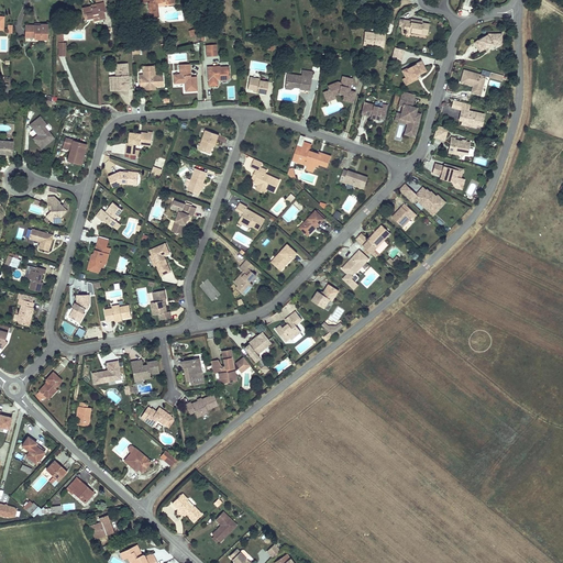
[(148,0),(150,2),(147,2),(147,3),(150,19),(159,18),(158,11),(154,11),(154,7),(155,7),(155,1),(164,0),(168,0),(168,4),(175,3),(174,0),(148,0)]
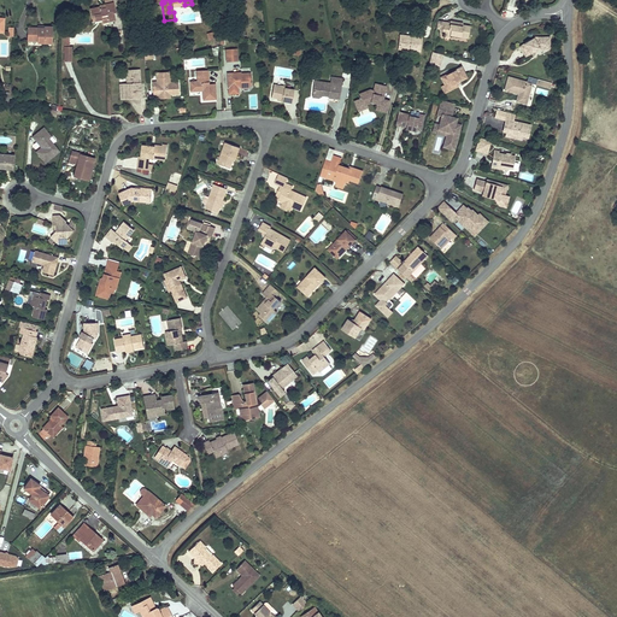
[(184,5),(184,0),(180,0),(170,1),(170,7),(169,7),(169,12),(174,12),(172,4),(182,3),(182,5),(184,5)]
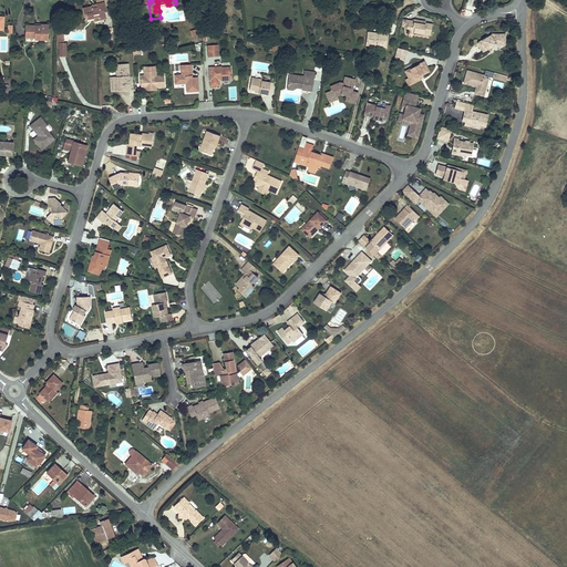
[(106,18),(104,12),(106,11),(104,2),(96,4),(98,8),(93,9),(92,7),(90,7),(83,9),(85,20),(94,18),(94,17),(99,16),(100,20),(106,18)]
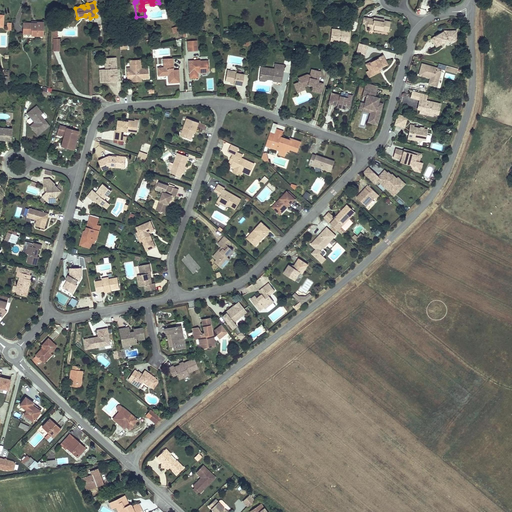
[(388,32),(390,22),(384,21),(383,22),(381,22),(381,19),(374,18),(373,19),(368,18),(367,24),(367,26),(369,26),(374,27),(373,29),(388,32)]
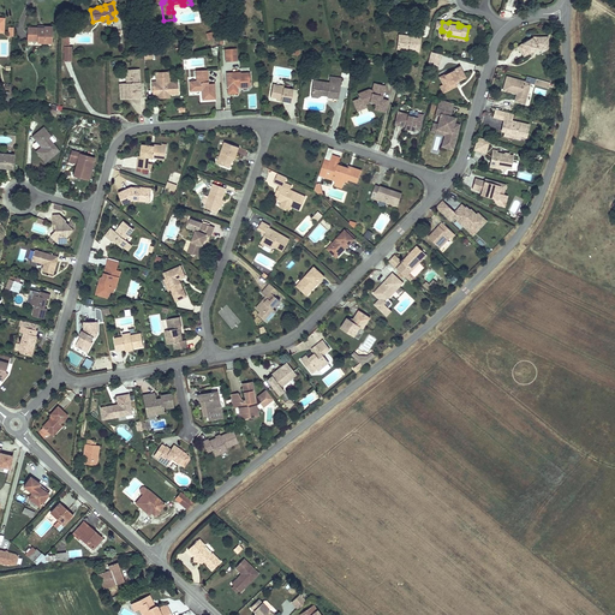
[(52,43),(52,27),(45,27),(45,28),(39,28),(35,28),(35,29),(28,29),(28,41),(39,41),(37,43),(52,43)]
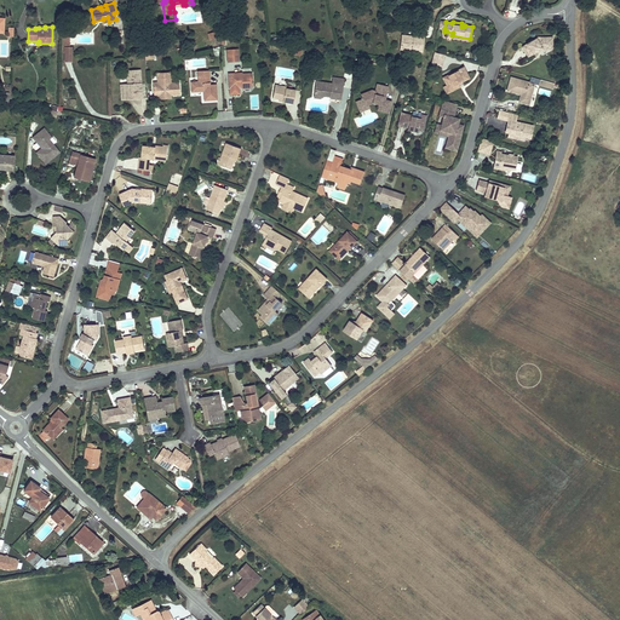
[(423,52),(424,38),(414,36),(413,39),(409,38),(408,36),(402,35),(400,50),(407,50),(407,46),(412,47),(412,51),(423,52)]
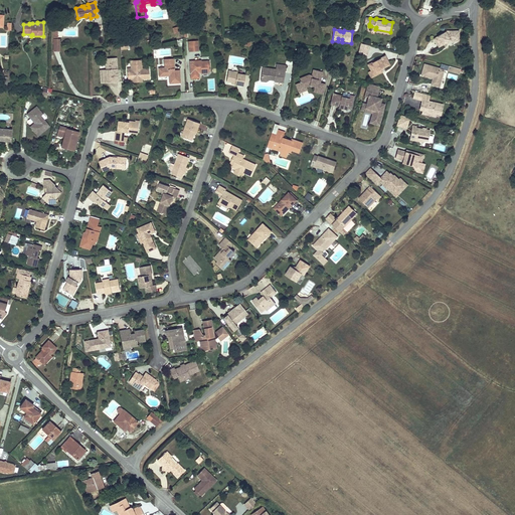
[(456,41),(456,36),(459,36),(459,30),(450,31),(450,33),(448,35),(446,31),(434,38),(439,47),(447,43),(451,40),(452,42),(453,41),(456,41)]
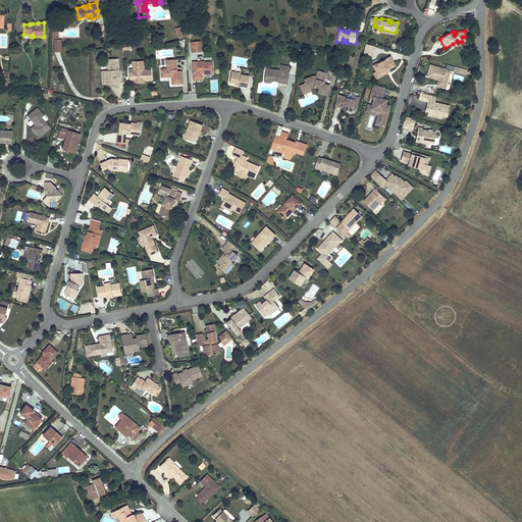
[(201,42),(192,42),(192,52),(201,52),(201,42)]
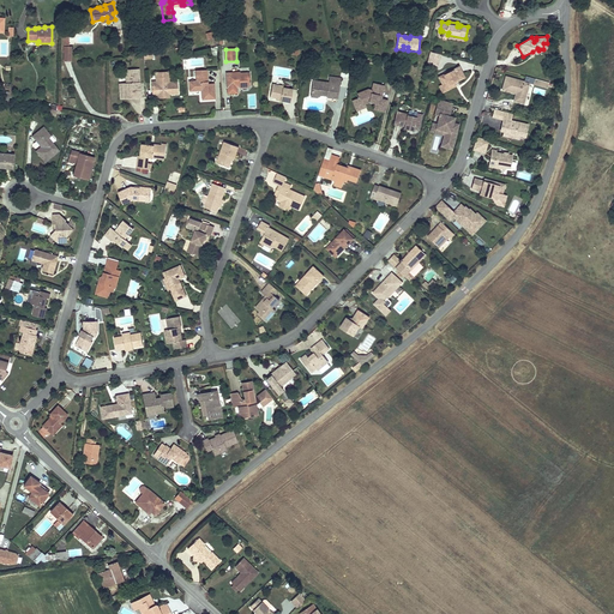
[(431,52),(427,65),(437,67),(440,54),(431,52)]
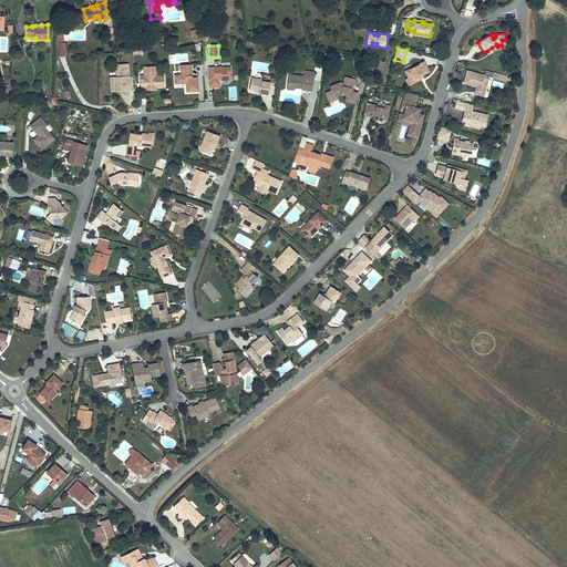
[(429,72),(424,62),(405,71),(409,78),(411,81),(420,76),(419,75),(422,73),(423,74),(429,72)]
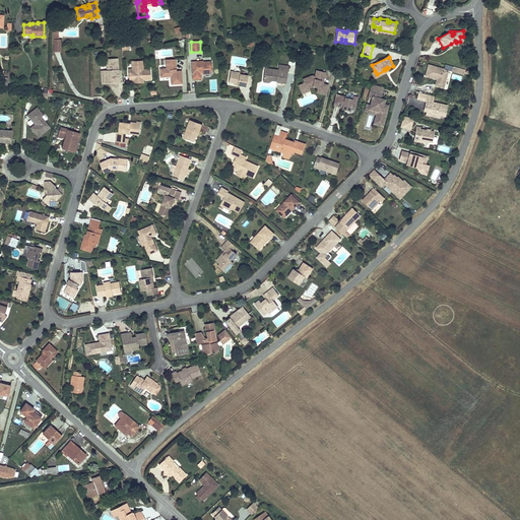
[(119,82),(118,59),(107,59),(107,70),(102,71),(102,80),(114,79),(114,83),(119,82)]
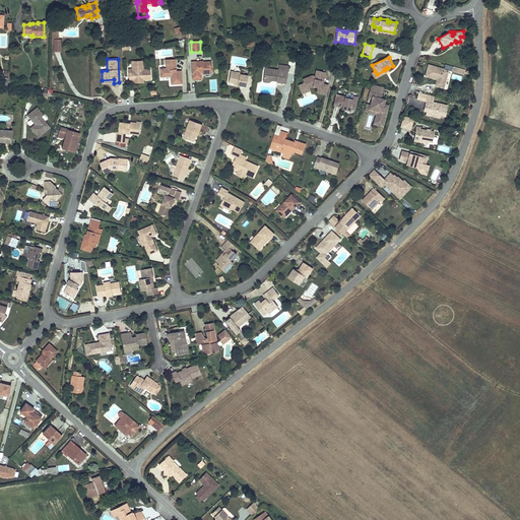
[(182,83),(182,71),(177,71),(176,59),(167,60),(167,69),(160,69),(160,77),(171,76),(172,84),(182,83)]
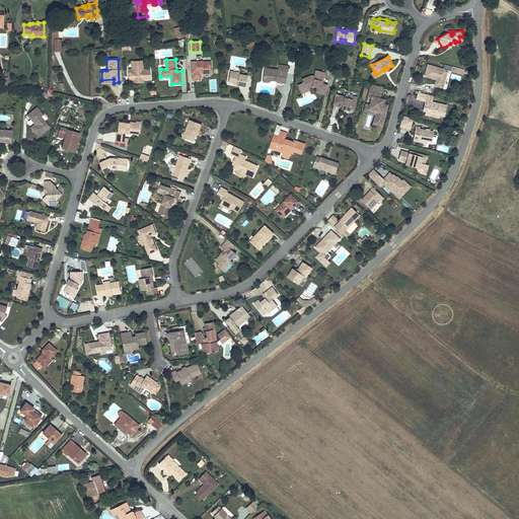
[(203,61),(192,62),(193,79),(201,79),(201,73),(201,72),(203,72),(203,73),(203,74),(209,74),(212,71),(212,70),(212,68),(211,62),(203,62),(203,61)]
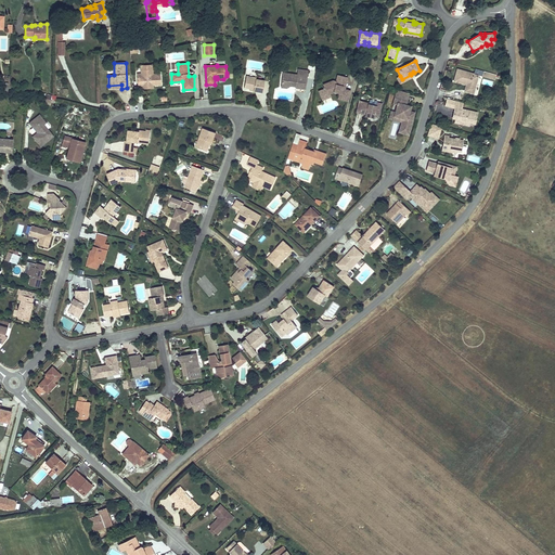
[(494,80),(495,75),(476,68),(474,74),(457,69),(454,81),(466,85),(465,91),(473,93),(478,75),(494,80)]
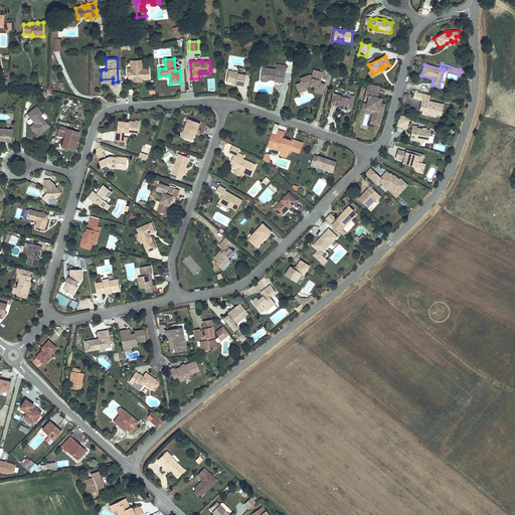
[(149,78),(149,68),(142,69),(142,64),(131,64),(131,68),(127,68),(128,80),(133,79),(142,79),(149,78)]
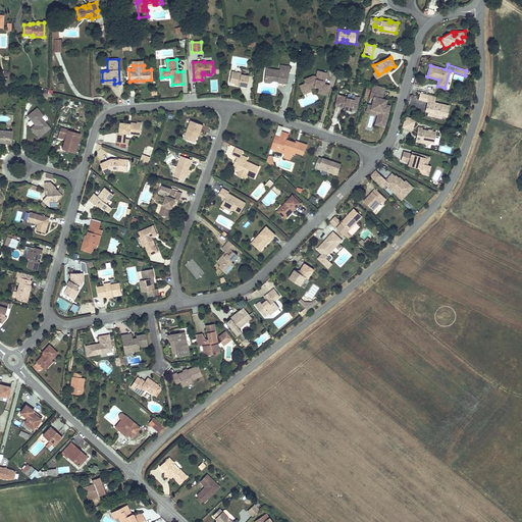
[(288,84),(289,73),(279,72),(280,70),(279,70),(269,69),(269,74),(265,76),(264,83),(269,83),(274,80),(278,81),(278,82),(278,83),(288,84)]
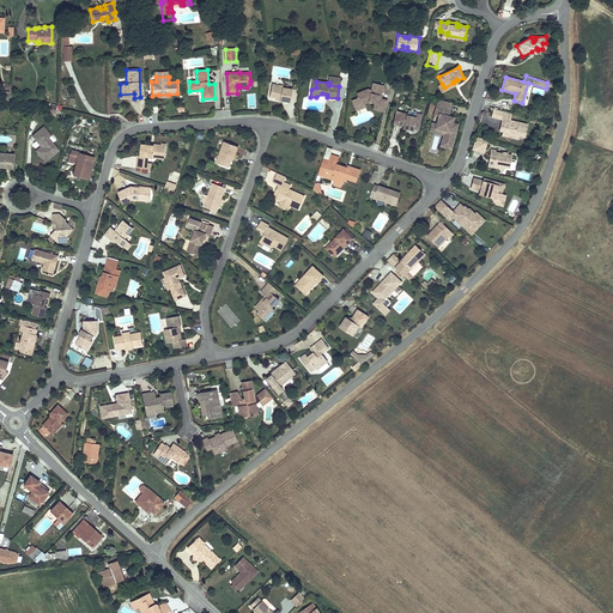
[(442,92),(455,86),(454,83),(444,87),(442,84),(438,85),(442,92)]
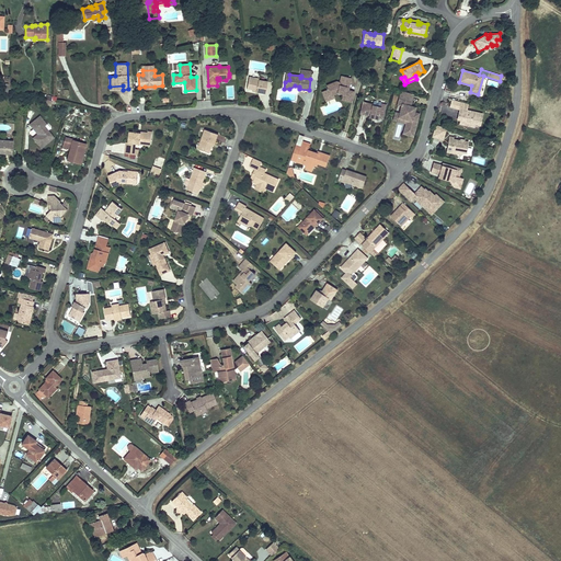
[(265,93),(267,82),(259,80),(259,79),(249,77),(247,89),(253,90),(256,90),(256,92),(265,93)]
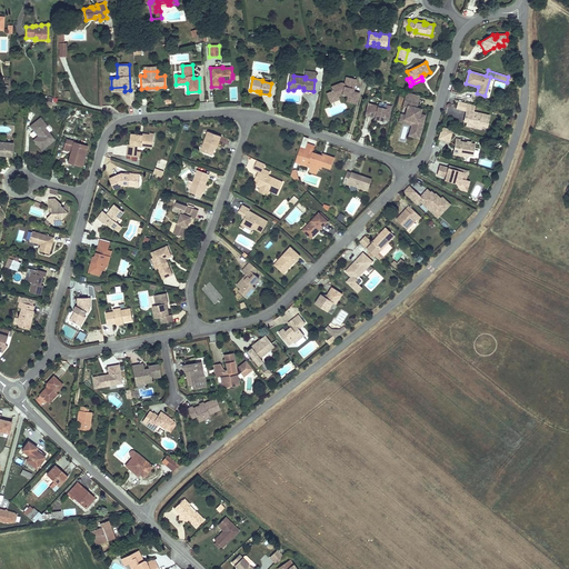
[(353,92),(357,80),(346,78),(345,83),(341,83),(331,87),(332,89),(331,91),(330,92),(332,98),(339,96),(342,95),(342,93),(346,93),(346,96),(348,96),(347,100),(351,101),(351,102),(357,103),(359,93),(353,92)]
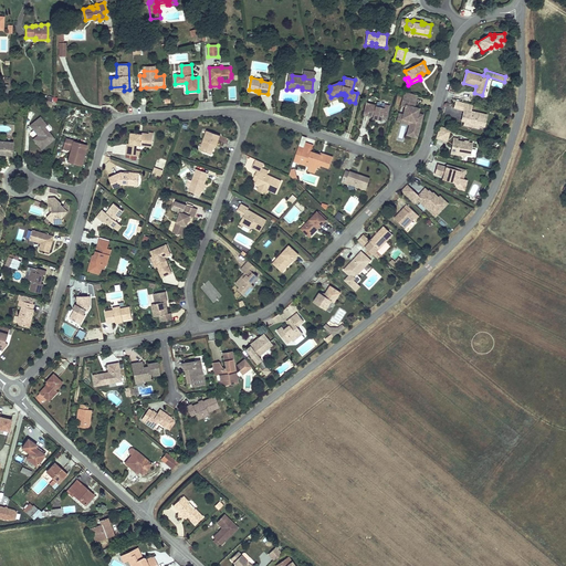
[(328,102),(338,98),(337,95),(331,97),(328,92),(325,93),(328,102)]
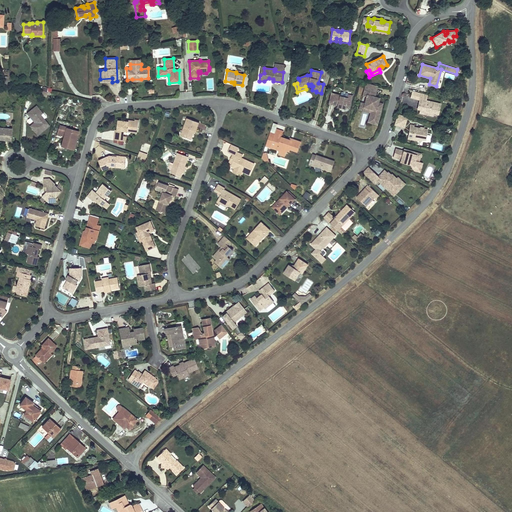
[(378,103),(378,101),(377,101),(375,99),(376,97),(375,97),(378,86),(366,83),(363,96),(366,97),(365,103),(361,102),(359,110),(364,111),(365,107),(374,110),(370,123),(377,125),(382,104),(378,103)]
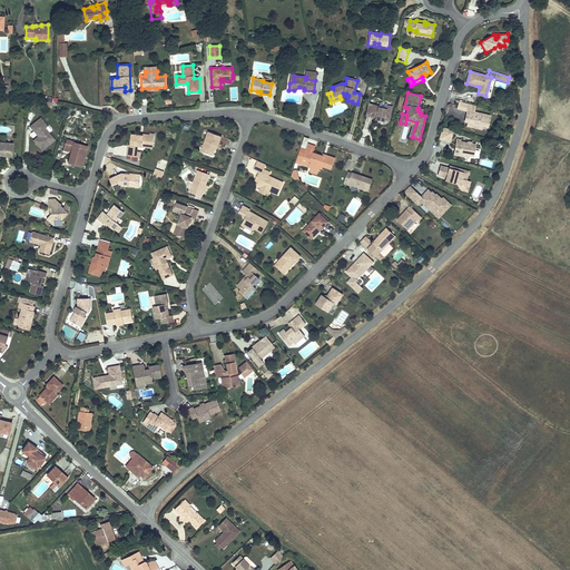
[(488,128),(491,116),(474,112),(475,106),(463,102),(461,109),(465,111),(465,110),(467,111),(465,115),(469,116),(468,123),(467,126),(475,128),(479,126),(482,126),(488,128)]
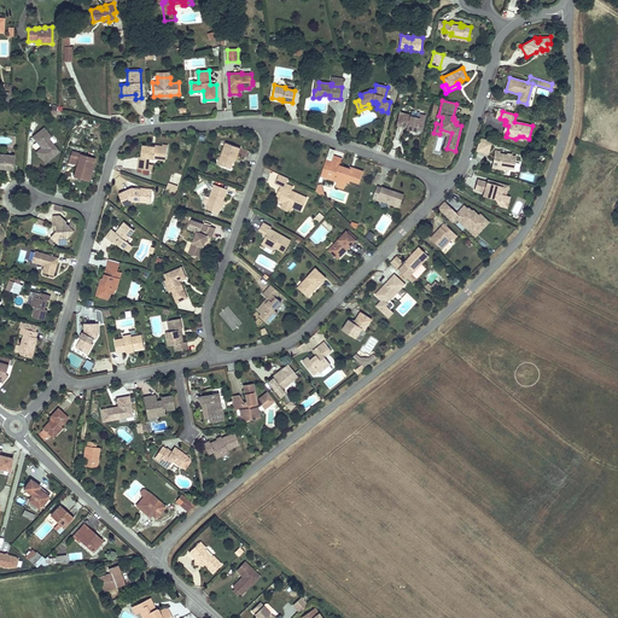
[(423,127),(425,116),(420,115),(419,118),(410,116),(410,115),(400,112),(397,124),(408,127),(407,129),(417,132),(417,129),(418,126),(423,127)]
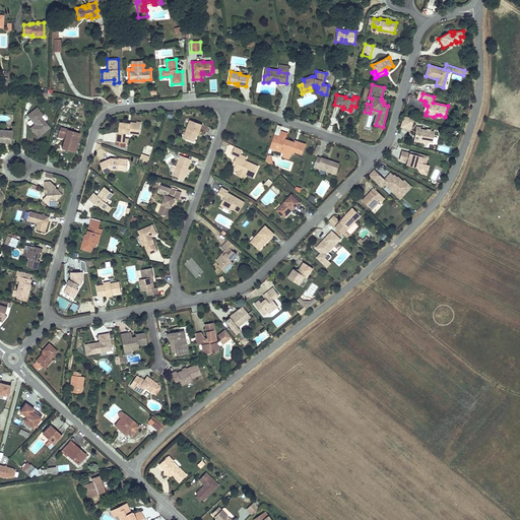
[(39,137),(50,128),(41,117),(43,115),(37,108),(27,115),(34,123),(35,122),(37,124),(36,124),(30,128),(39,137)]
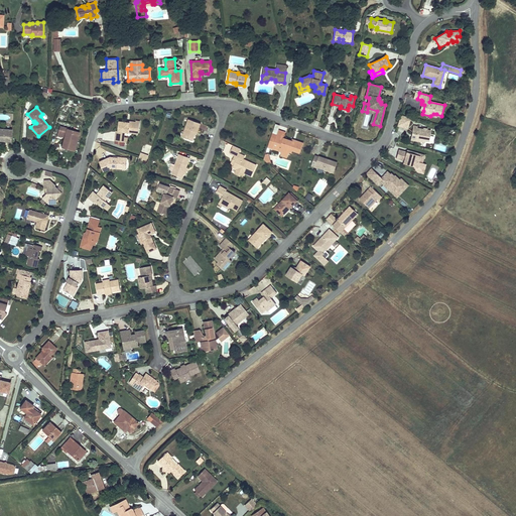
[(373,124),(377,111),(368,108),(367,112),(373,114),(371,123),(373,124)]
